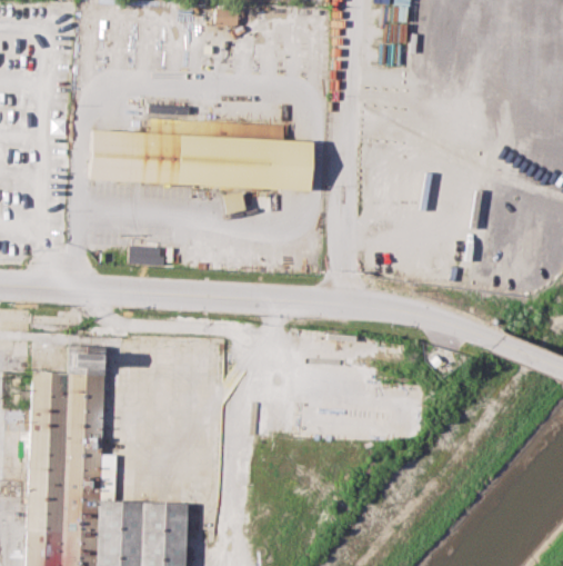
[(217,7),(243,9),(242,28),(215,26),(217,7)]
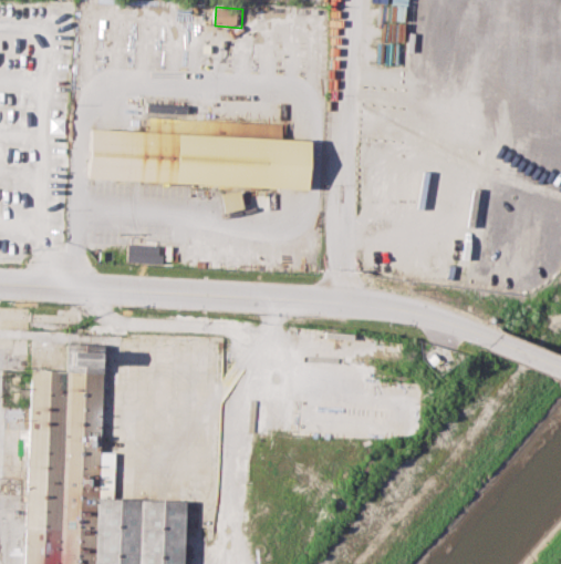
[(94,127),(151,131),(152,110),(290,118),(289,140),(312,141),(310,190),(92,180),(94,127)]
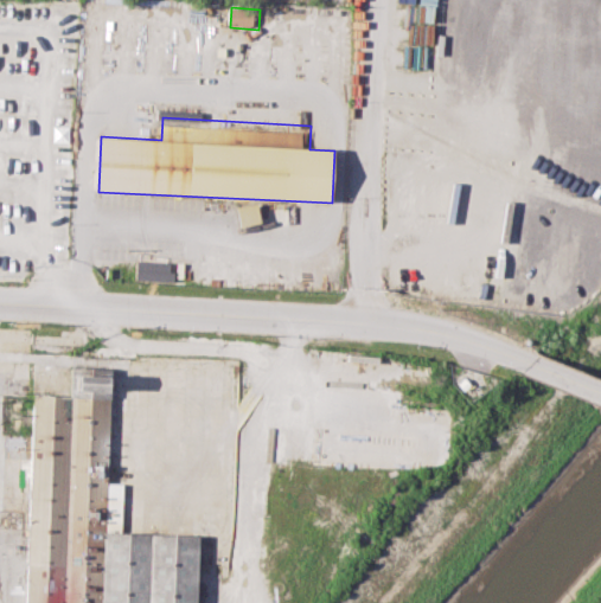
[(263,226),(261,206),(241,210),(244,229),(263,226)]
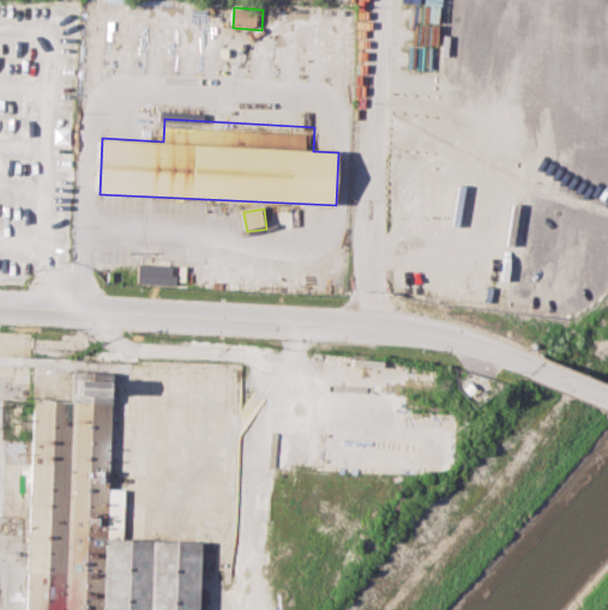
[(176,267),(143,266),(142,287),(180,288),(181,277),(175,277),(176,267)]
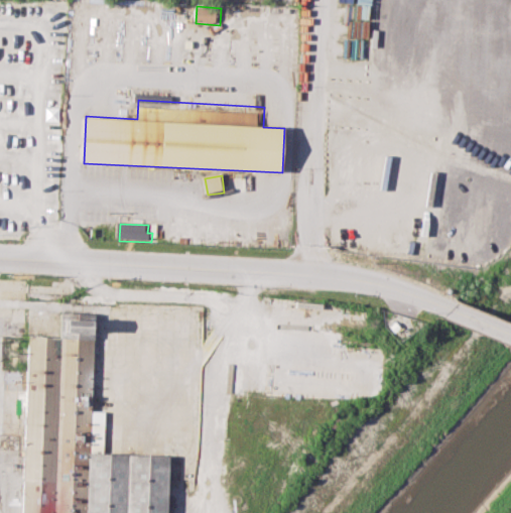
[(24,512),(31,336),(60,337),(61,312),(96,313),(93,415),(107,415),(106,455),(178,457),(175,512),(24,512)]
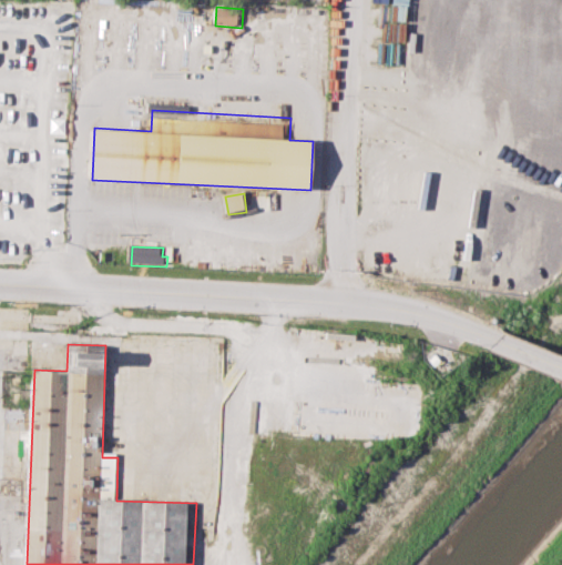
All buildings are outlined.
